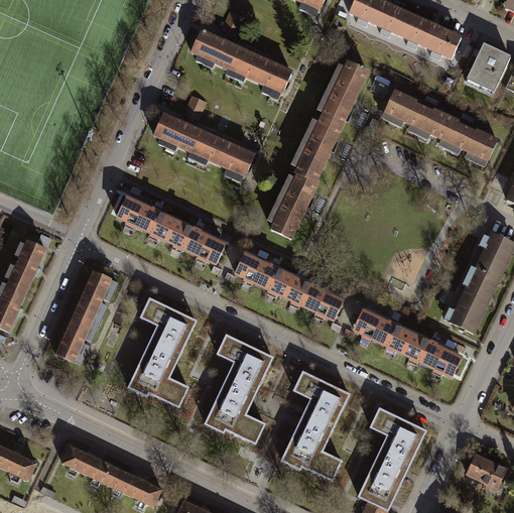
[(299,0),(301,1),(298,7),(306,10),(309,4),(318,8),(323,0),(299,0)]
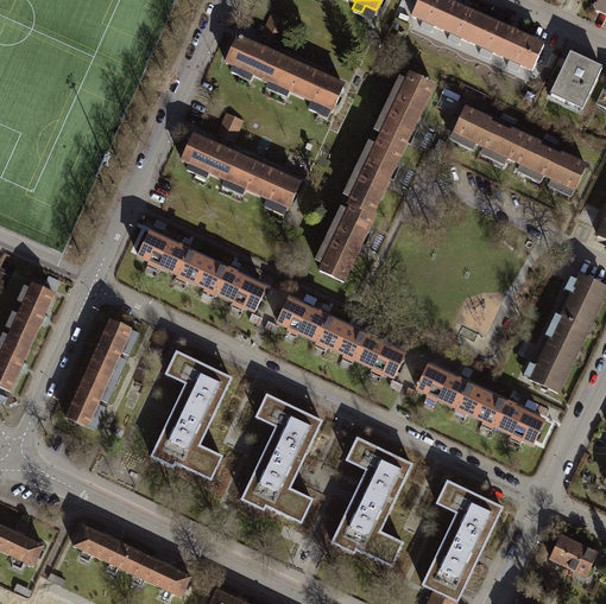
[(416,0),(410,13),(471,40),(481,17),(446,0),(416,0)]
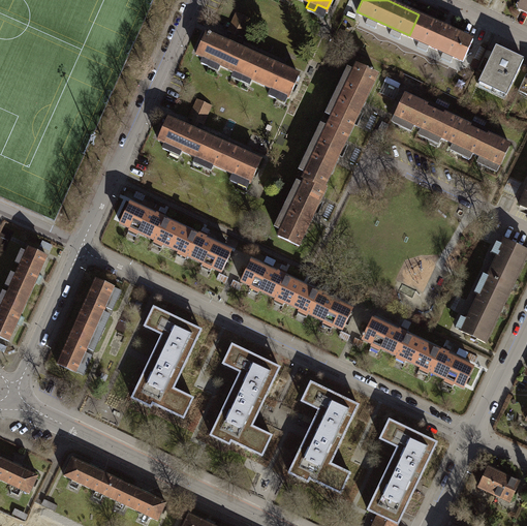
[(519,0),(516,6),(526,11),(526,0),(519,0)]
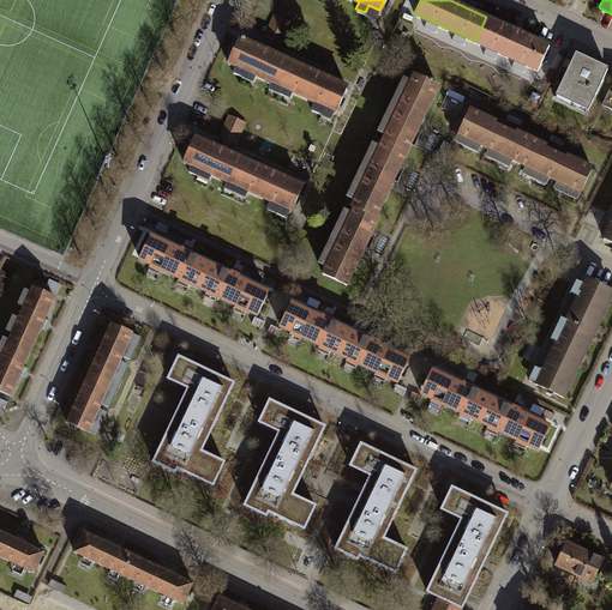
[(271,11),(267,22),(286,30),(291,19),(271,11)]
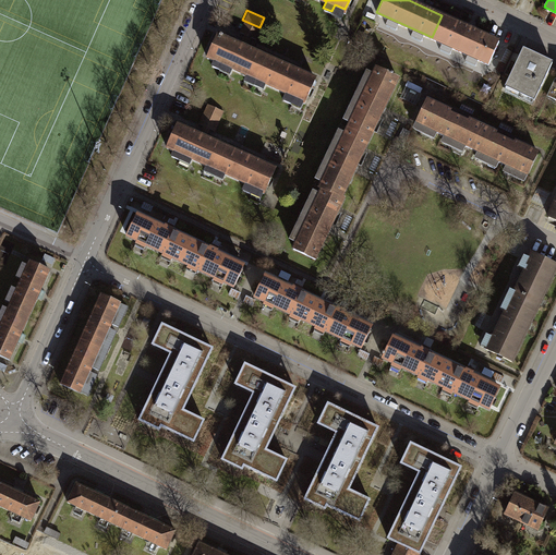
[(432,37),(486,62),(496,39),(442,15),(432,37)]
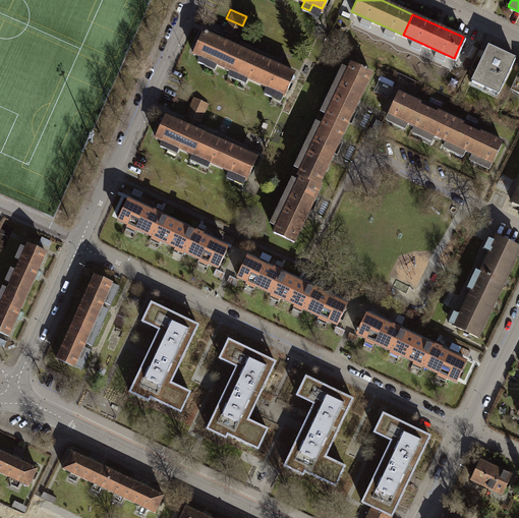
[(226,18),(222,27),(238,35),(242,25),(226,18)]
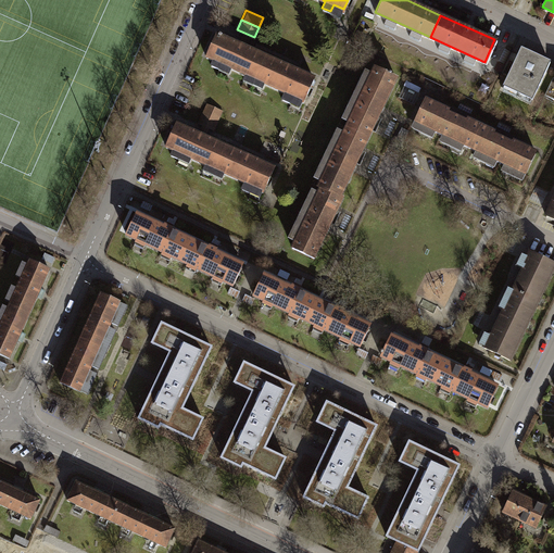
[(264,54),(215,33),(205,55),(213,59),(210,65),(217,68),(219,62),(253,77),(264,54)]
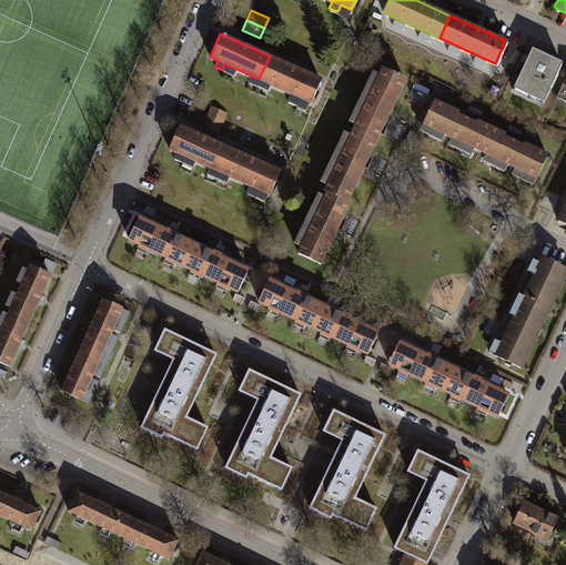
[(531,48),(513,87),(542,100),(561,62),(531,48)]
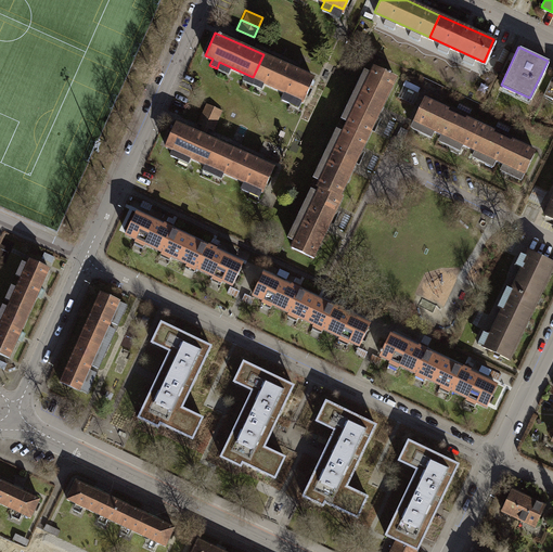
[(312,76),(264,54),(253,77),(283,91),(281,97),(288,101),(292,94),(303,99),(312,76)]
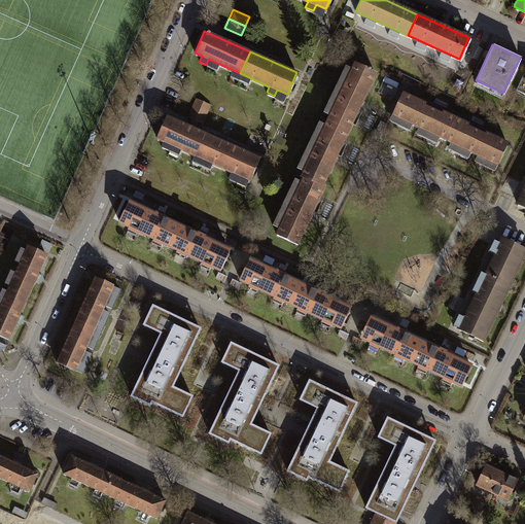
[(375,70),(353,60),(350,67),(346,65),(325,107),(330,110),(326,117),(347,128),(375,70)]
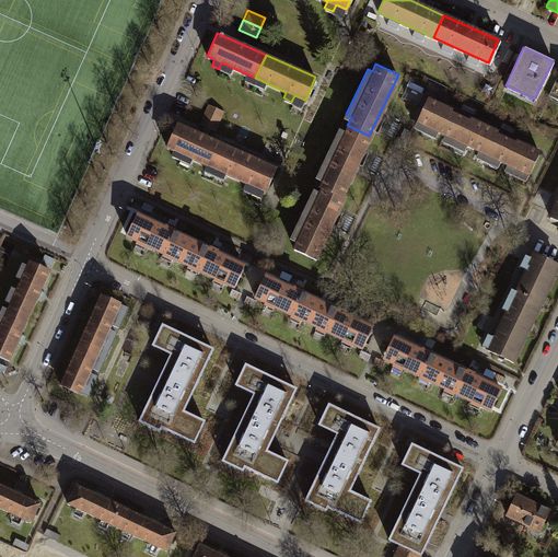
[(557,78),(556,77),(548,93),(557,97),(557,78)]
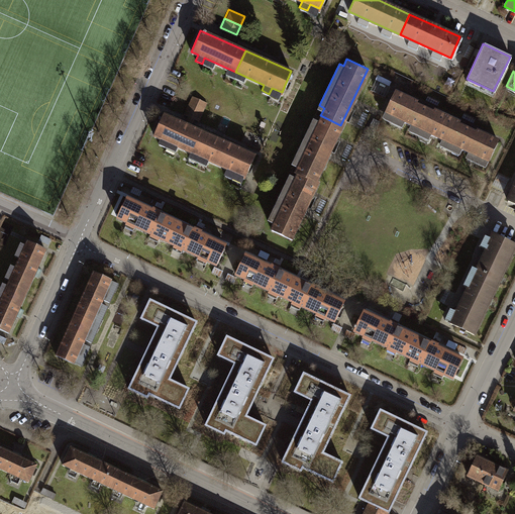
[(390,72),(388,77),(402,83),(403,79),(390,72)]
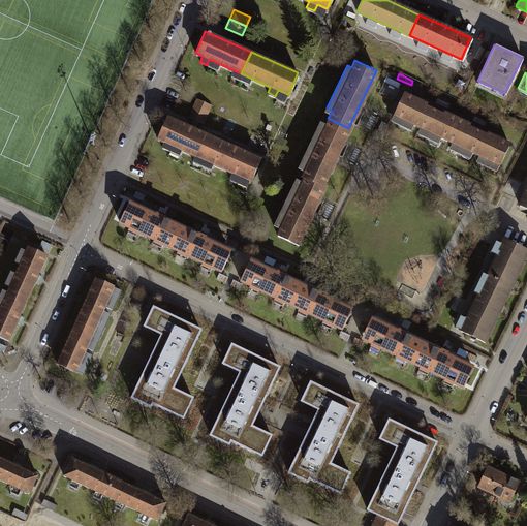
[(444,140),(456,117),(401,91),(390,115),(396,117),(394,123),(405,129),(408,123),(426,131),(423,137),(433,142),(435,135),(444,140)]
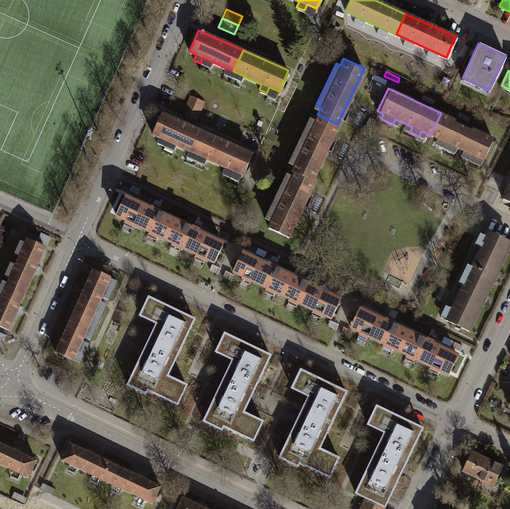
[(189,94),(185,103),(201,110),(205,101),(189,94)]
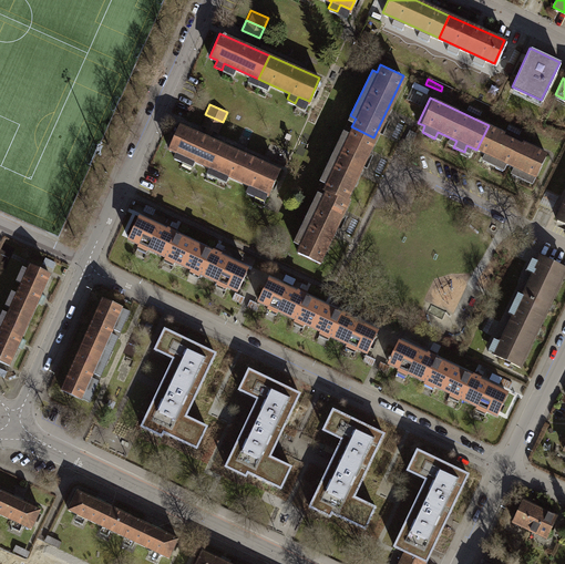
[(205,114),(201,123),(218,132),(223,122),(205,114)]
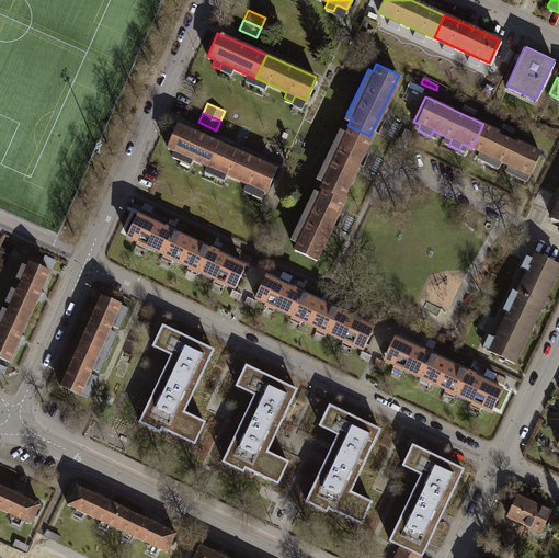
[(226,145),(177,123),(166,147),(173,150),(171,156),(178,159),(181,154),(216,169),(226,145)]
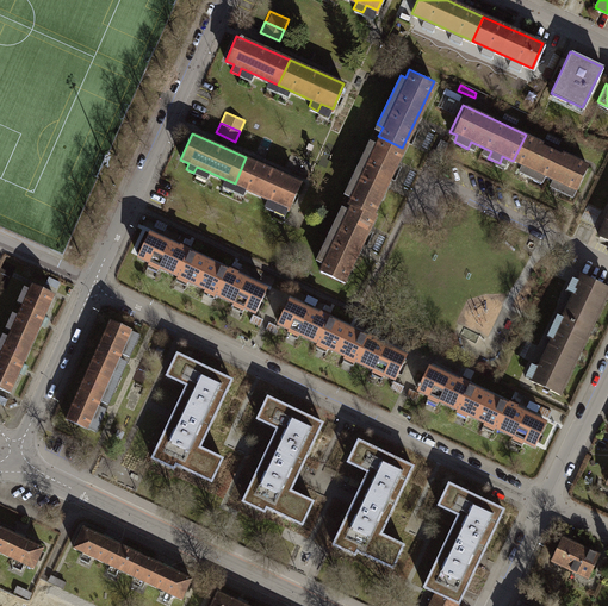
[(576,191),(589,163),(526,135),(513,161),(521,166),(519,172),(529,176),(533,170),(556,181),(553,188),(565,193),(568,187),(576,191)]
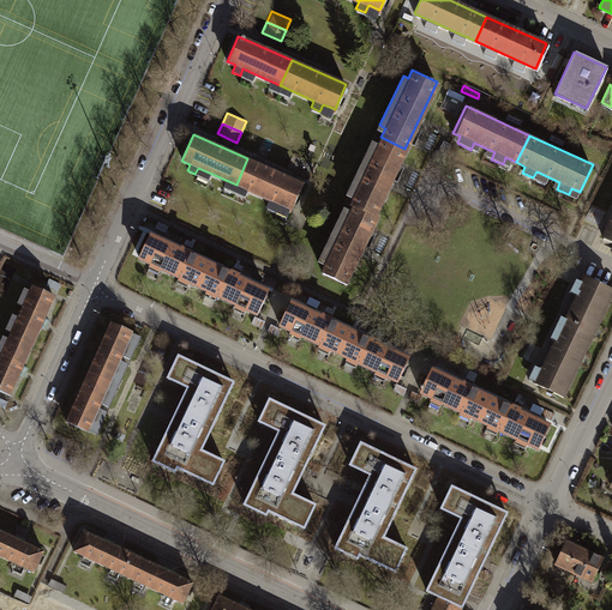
[(405,149),(381,137),(377,146),(371,144),(347,194),(352,195),(348,203),(351,204),(373,215),(405,149)]
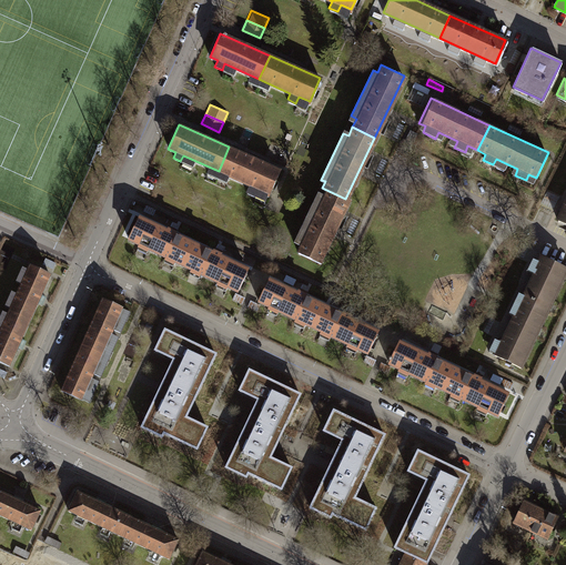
[(280,169),(229,147),(219,171),(249,184),(245,191),(254,194),(256,188),(269,193),(280,169)]
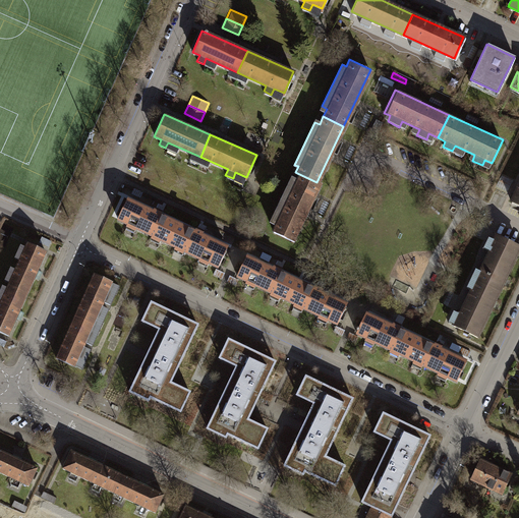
[(316,182),(297,173),(293,181),(290,180),(270,221),(274,223),(270,230),(291,240),(319,183),(316,182)]
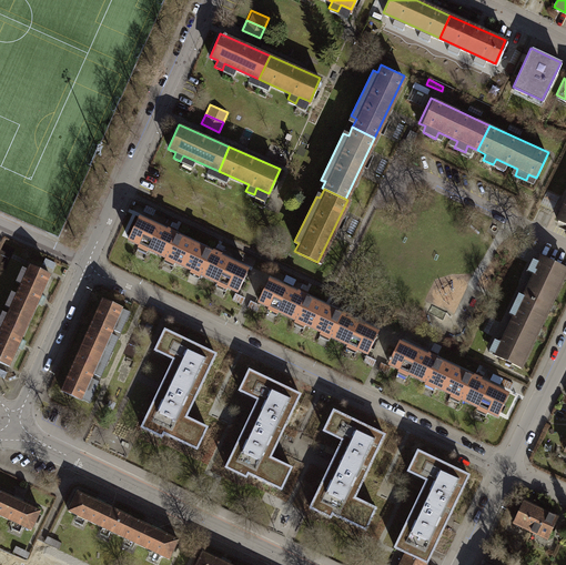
[(192,243),(139,218),(129,239),(182,264),(192,243)]
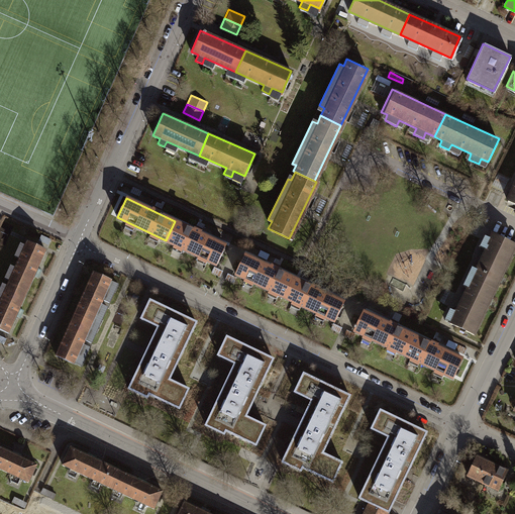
[(224,243),(175,221),(166,240),(215,264),(224,243)]
